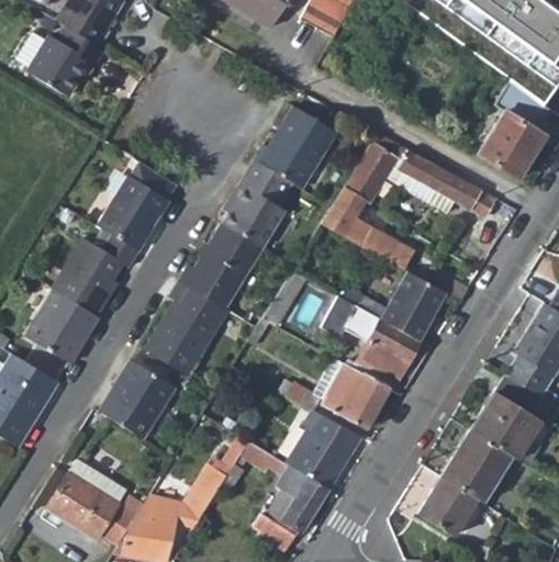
[(69,0),(59,17),(68,22),(101,42),(111,26),(109,25),(123,0),(69,0)]
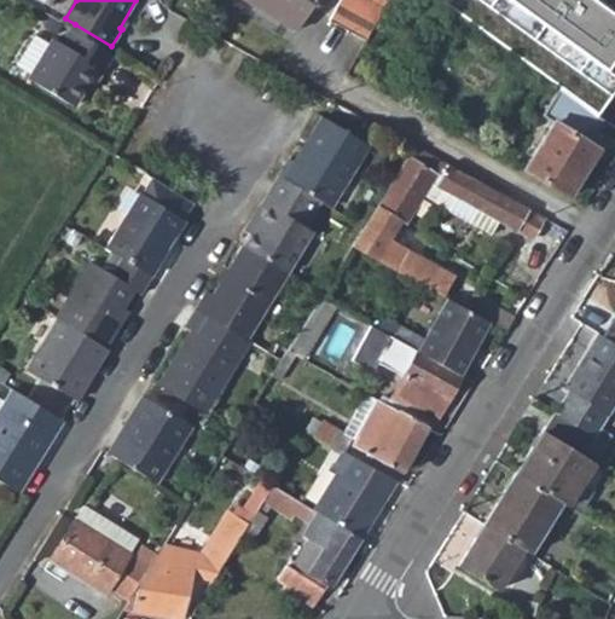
[(238,0),(299,32),(315,0),(238,0)]
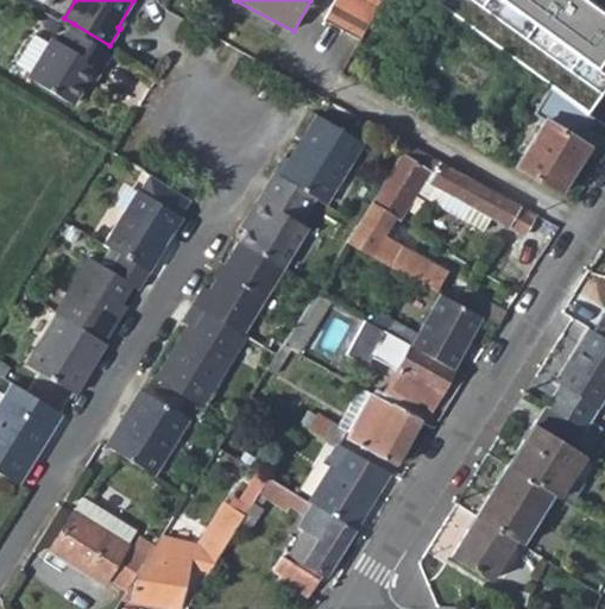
[(339,0),(328,23),(363,41),(379,11),(358,0),(339,0)]
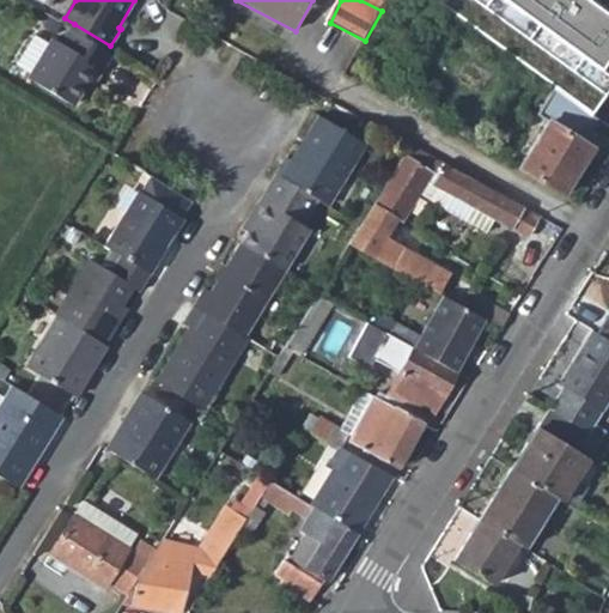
[(360,0),(382,11),(387,0),(360,0)]
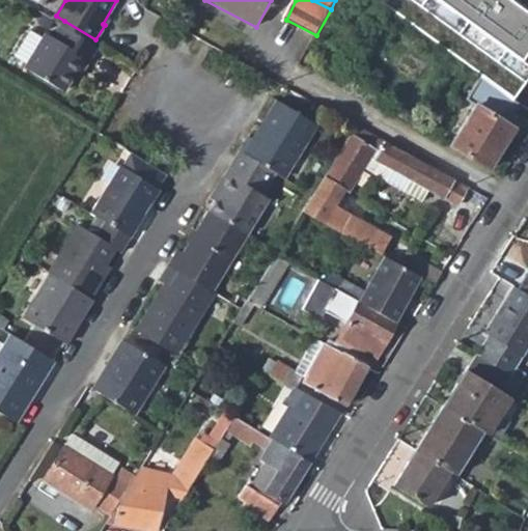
[(527,8),(516,0),(410,0),(527,84),(527,8)]
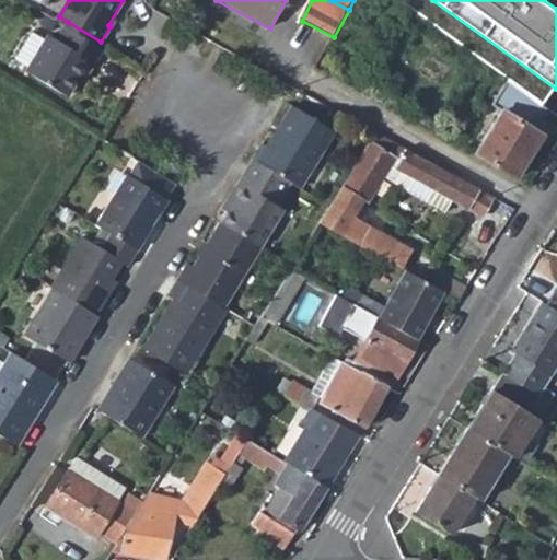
[(50,32),(28,69),(70,93),(91,57),(96,60),(105,44),(101,42),(68,22),(59,37),(50,32)]
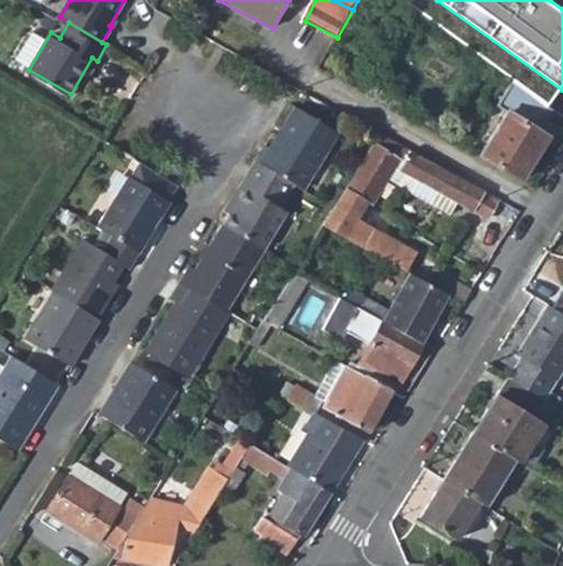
[(508,112),(483,155),(523,180),(549,137),(540,132),(553,109),(513,81),(498,106),(508,112)]
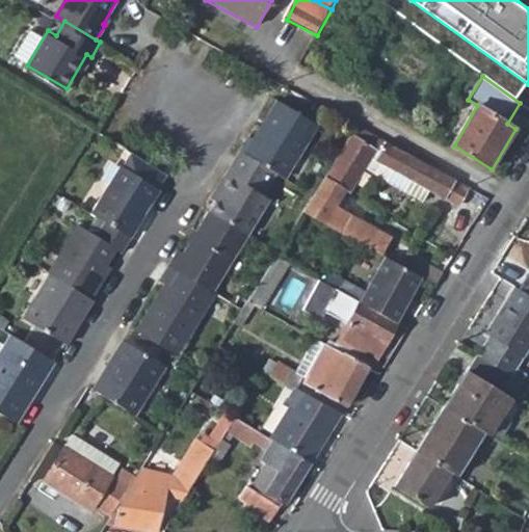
[(250,133),(242,147),(282,170),(287,174),(318,122),(279,99),(256,136),(250,133)]
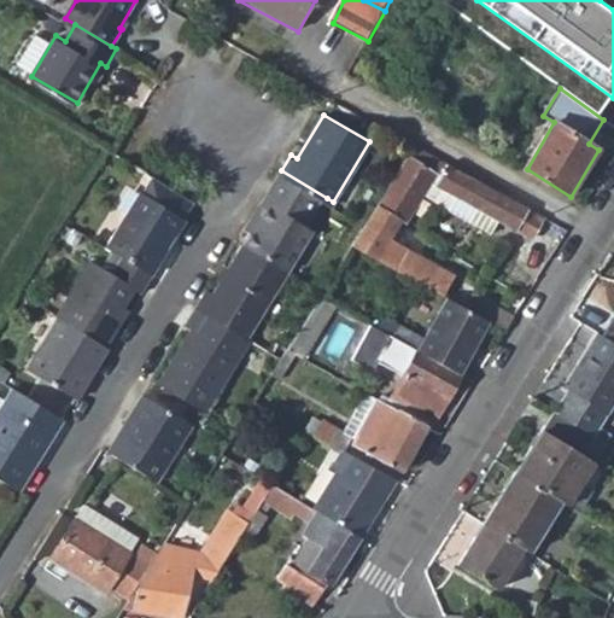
[(415,146),(408,157),(437,174),(444,161),(415,146)]
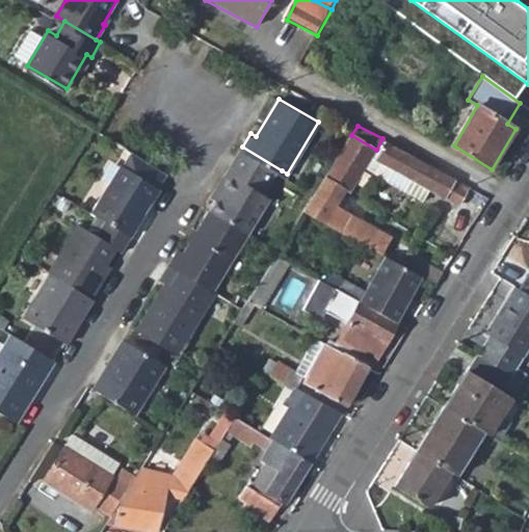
[(351,135),(325,177),(347,189),(351,192),(376,150),(351,135)]
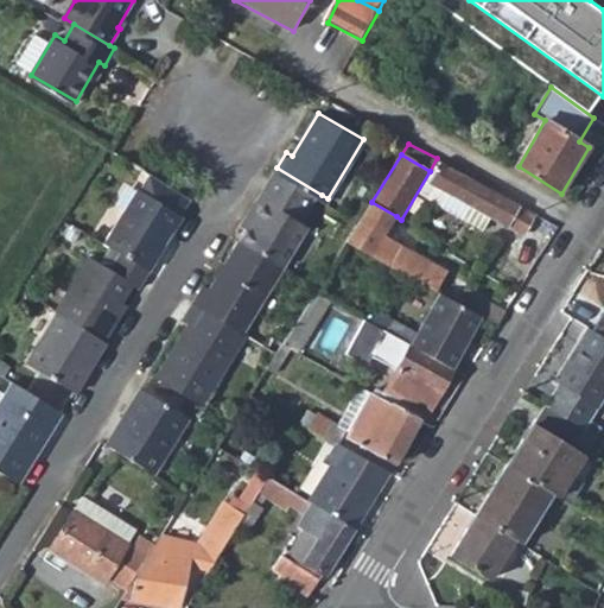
[(433,172),(427,182),(449,194),(471,206),(523,233),(534,214),(437,158),(430,171),(433,172)]
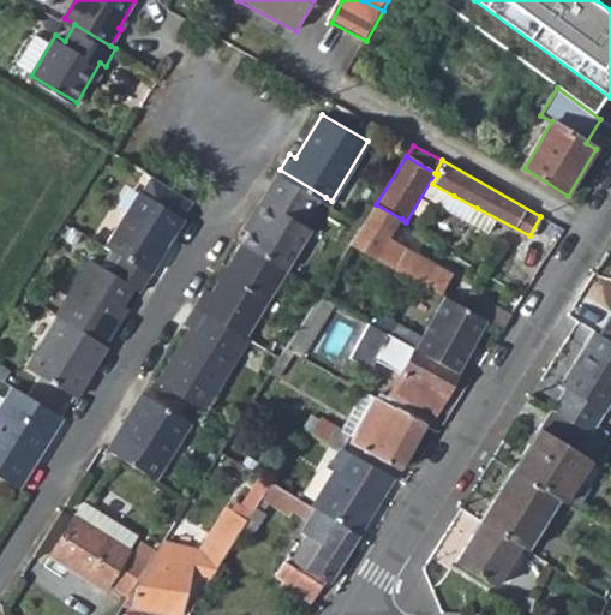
[(270,198),(245,240),(288,267),(313,226),(309,224),(325,197),(280,169),(264,196),(270,198)]
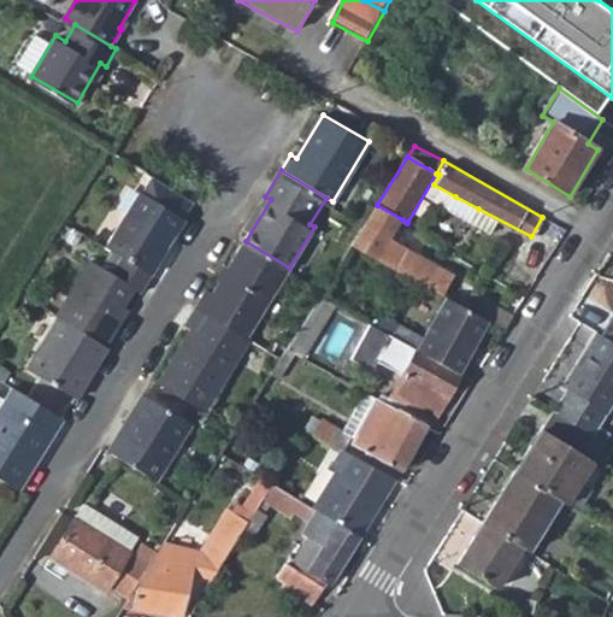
[(143,186),(110,242),(127,253),(157,271),(190,215),(186,212),(194,198),(155,175),(147,189),(143,186)]
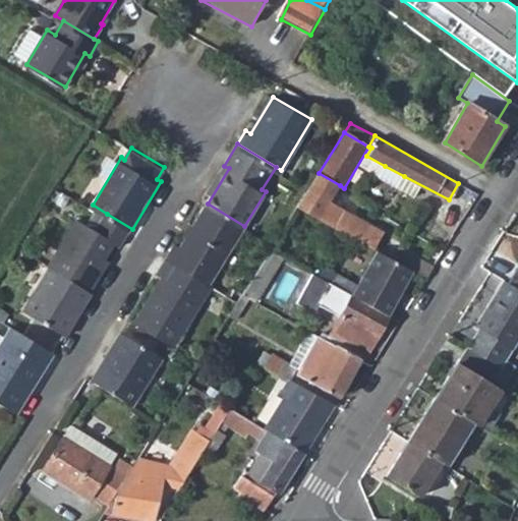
[(385,166),(380,176),(398,186),(404,176),(385,166)]
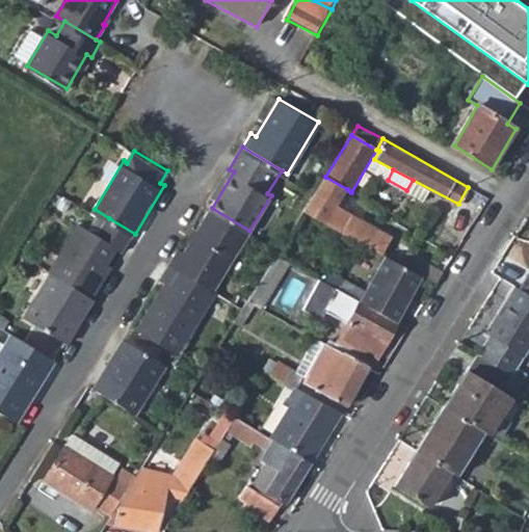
[(316,192),(305,210),(385,257),(396,237),(338,204),(347,189),(325,177),(316,192)]
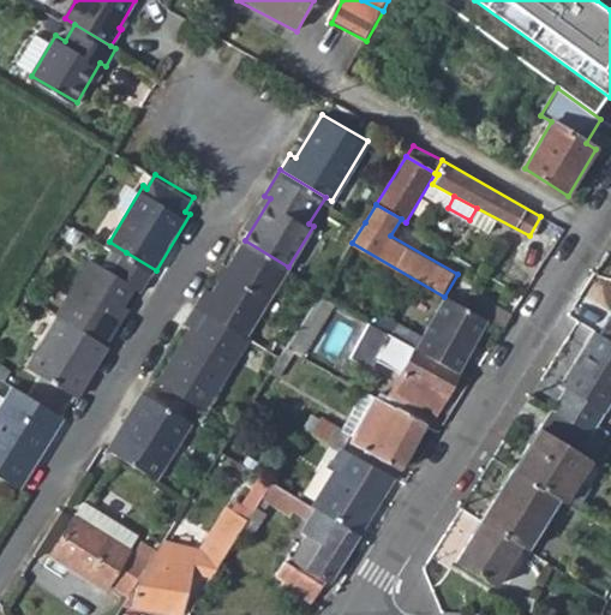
[(209,287),(199,303),(249,333),(288,267),(245,240),(227,269),(231,272),(226,279),(222,276),(214,291),(209,287)]
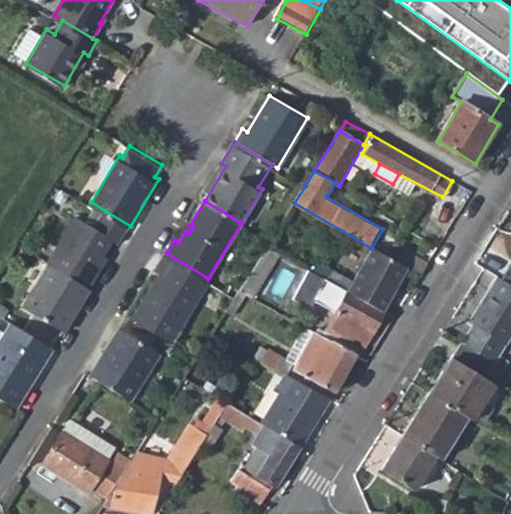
[(77,216),(50,259),(52,261),(89,284),(97,271),(94,269),(113,237),(120,241),(131,226),(105,211),(96,226),(77,216)]
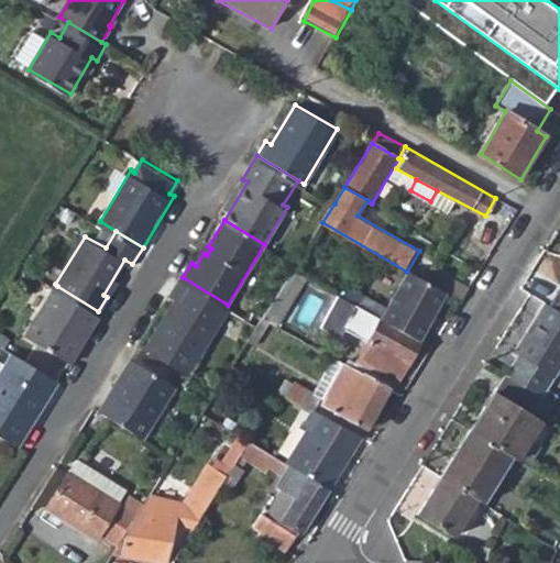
[(559,251),(548,247),(535,268),(551,278),(545,301),(549,305),(559,312),(559,251)]
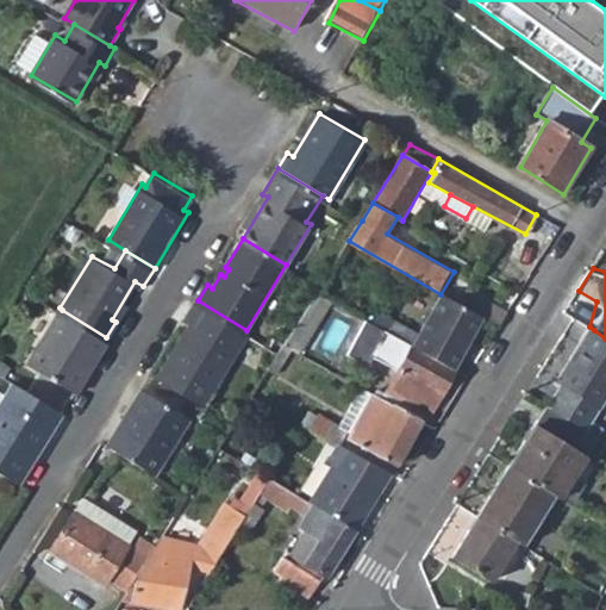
[(579,291),(566,312),(589,327),(597,302),(579,291)]
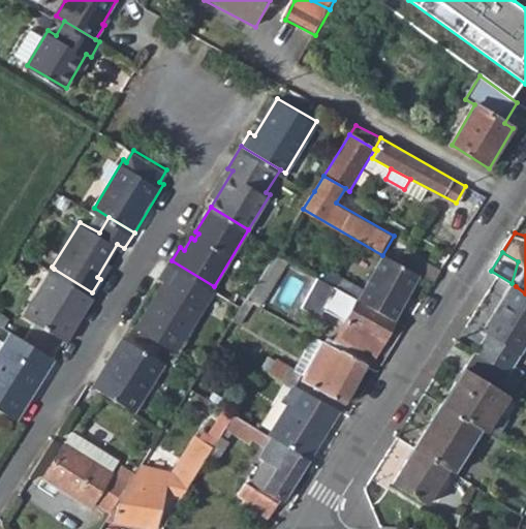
[(275,254),(247,299),(261,306),(288,261),(275,254)]
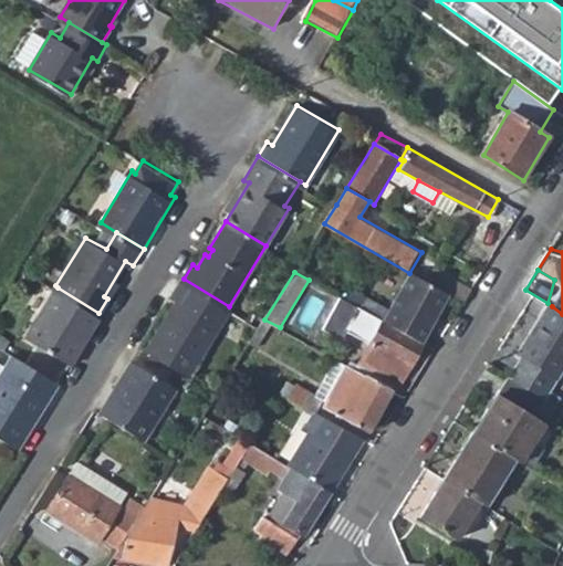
[(387,311),(382,321),(424,345),(451,297),(440,291),(409,273),(387,311)]
